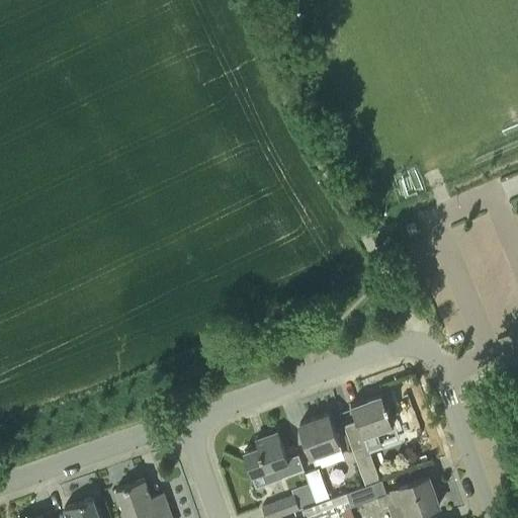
[(353,448),(366,485),(380,480),(369,449),(382,445),(377,430),(394,424),(382,392),(350,403),(351,406),(353,406),(357,419),(344,424),(353,448)]
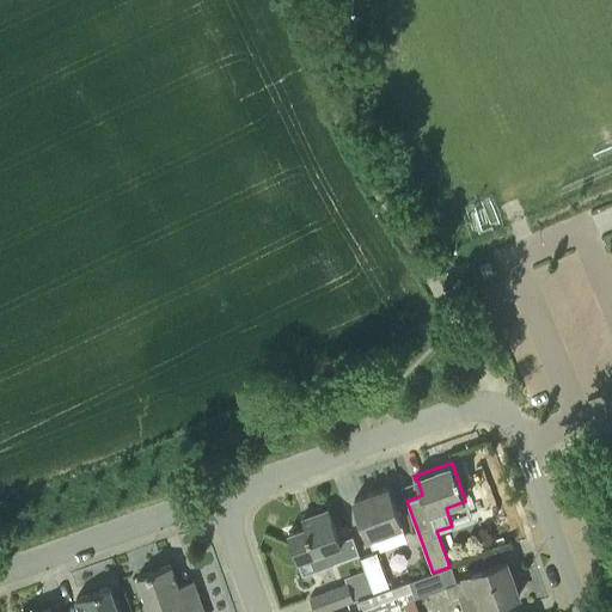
[(355,499),(368,536),(373,548),(405,536),(402,524),(389,487),(355,499)]
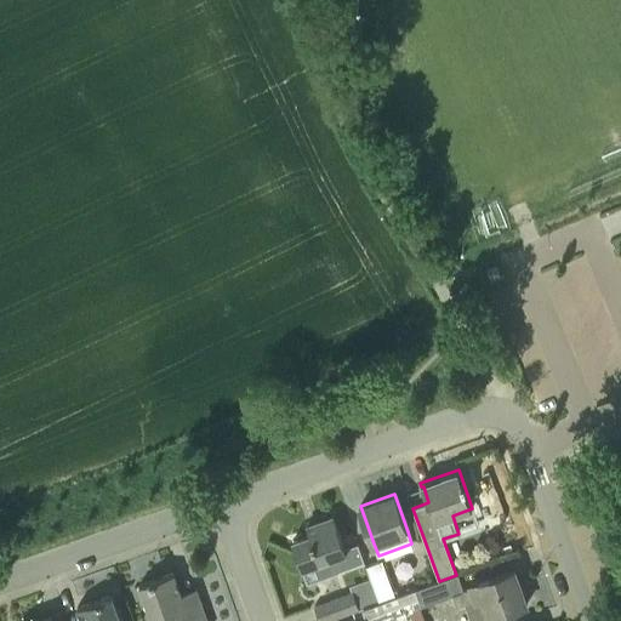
[(302,568),(335,556),(339,570),(364,562),(357,542),(345,547),(334,516),(307,525),(309,534),(292,540),(302,568)]
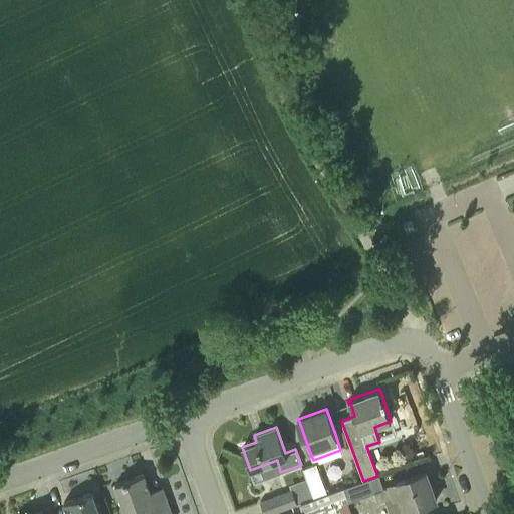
[(308,483),(314,498),(327,494),(316,464),(303,468),(308,483)]
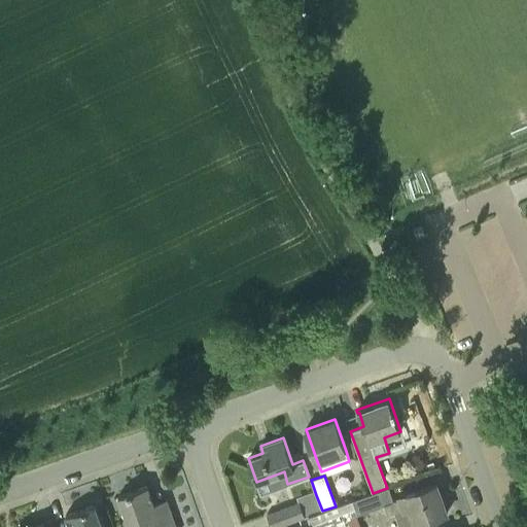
[(395,513),(399,526),(417,526),(417,524),(448,513),(447,511),(446,512),(436,485),(437,484),(437,483),(399,495),(400,497),(393,500),(389,487),(387,488),(373,493),(352,500),(355,507),(357,514),(384,504),(388,515),(395,513)]
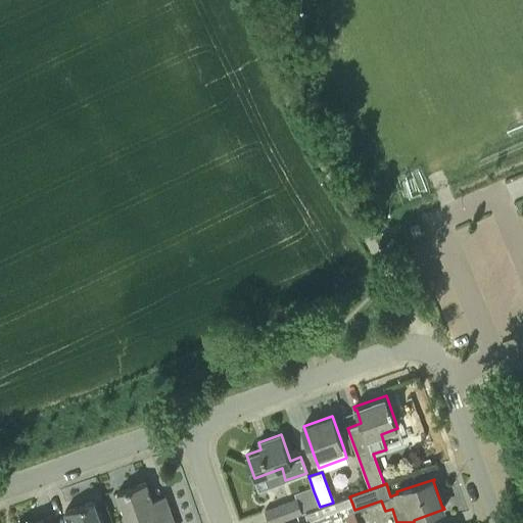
[(175,522),(169,504),(155,509),(146,481),(117,491),(129,522),(175,522)]
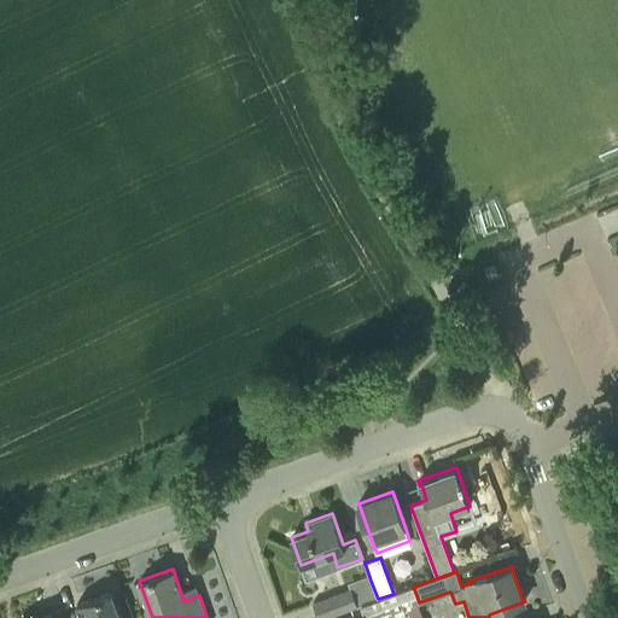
[(394,594),(378,599),(361,606),(363,614),(408,599),(417,595),(413,587),(394,594)]
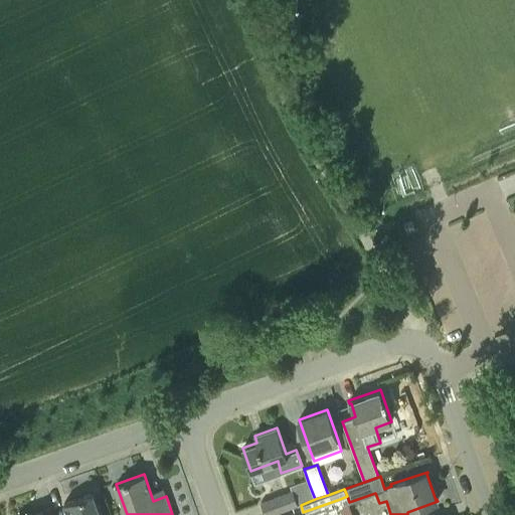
[(293,490),(281,495),(262,501),(266,514),(271,514),(298,506),(293,490)]
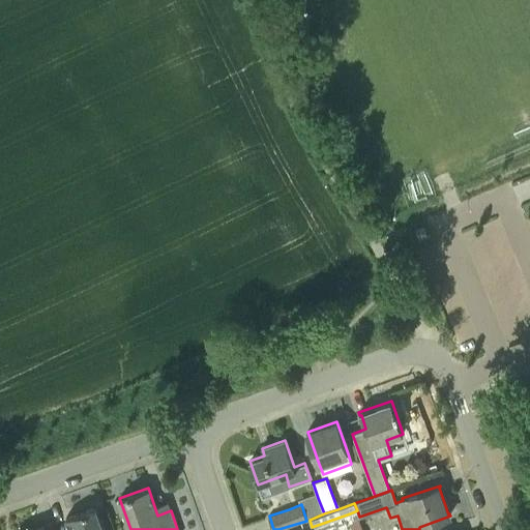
[(104,529),(95,507),(66,518),(70,529),(104,529)]
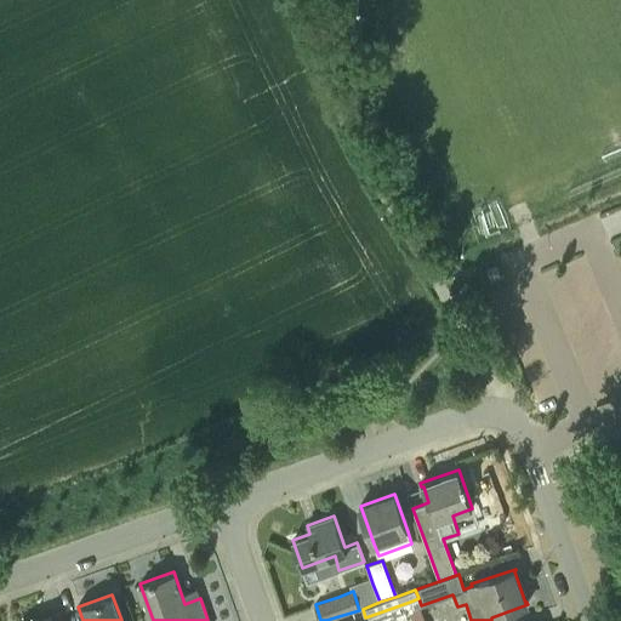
[(419,598),(410,602),(412,608),(409,609),(412,620),(425,620),(421,607),(422,607),(421,605),(419,598)]
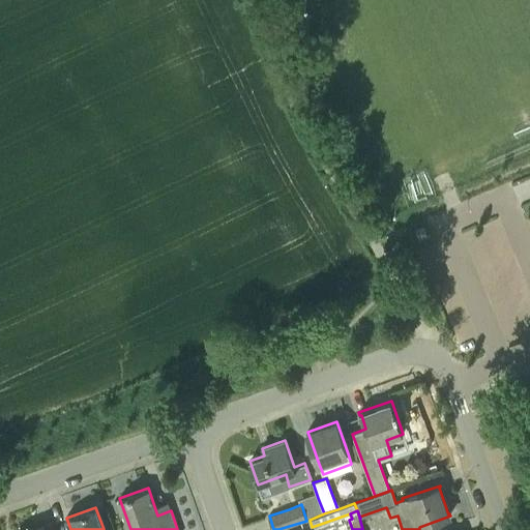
All buildings are outlined.
